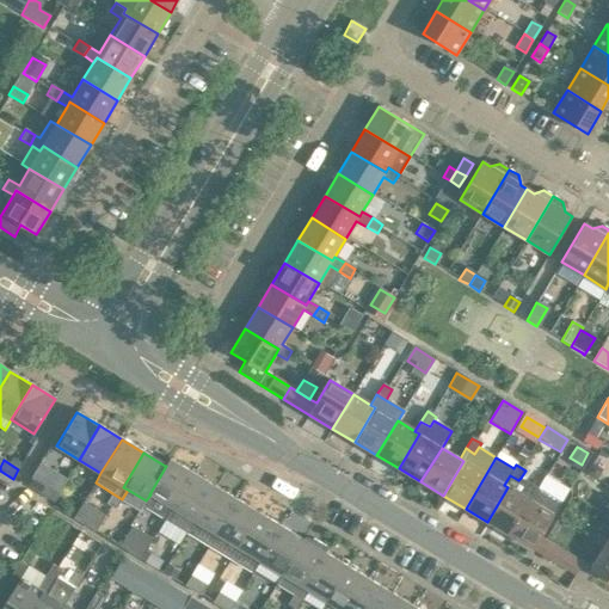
[(146,500),(142,505),(165,518),(192,473),(170,460),(165,466),(166,466),(149,494),(151,494),(146,500)]
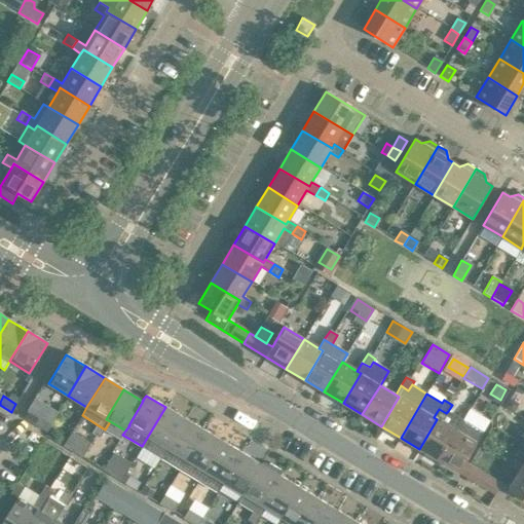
[(521,402),(513,397),(506,409),(514,414),(521,402)]
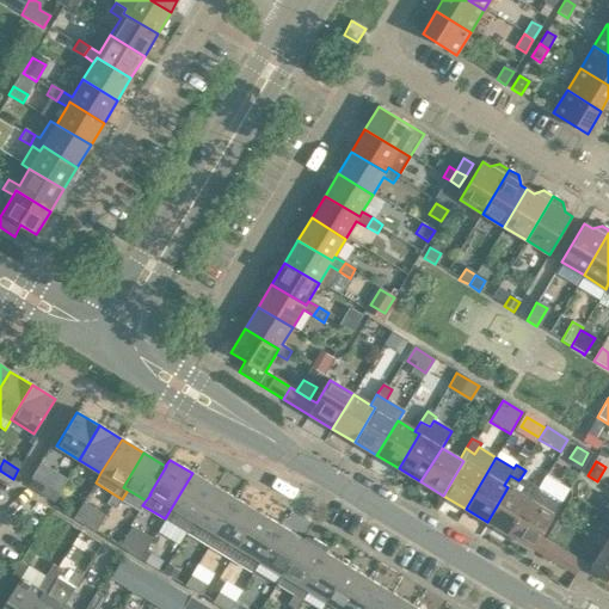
[(188,531),(215,487),(192,473),(165,518),(188,531)]
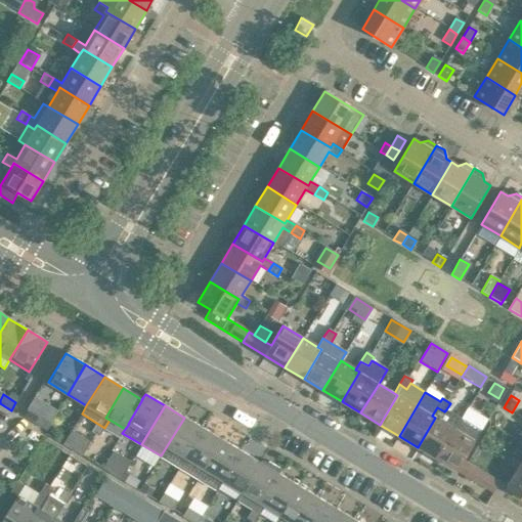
[(435,418),(418,447),(437,459),(462,419),(446,409),(444,411),(437,407),(432,416),(435,418)]
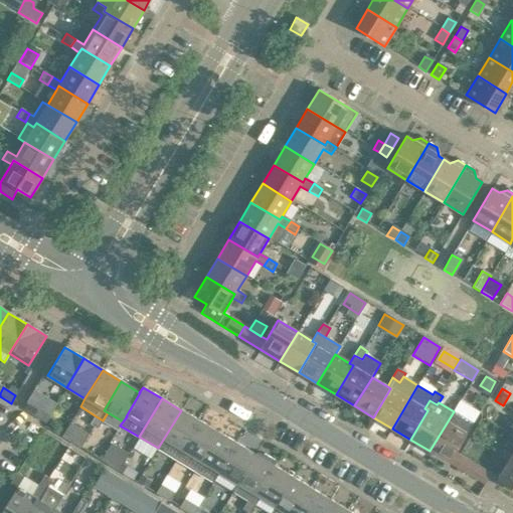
[(26,402),(22,409),(34,417),(38,409),(26,402)]
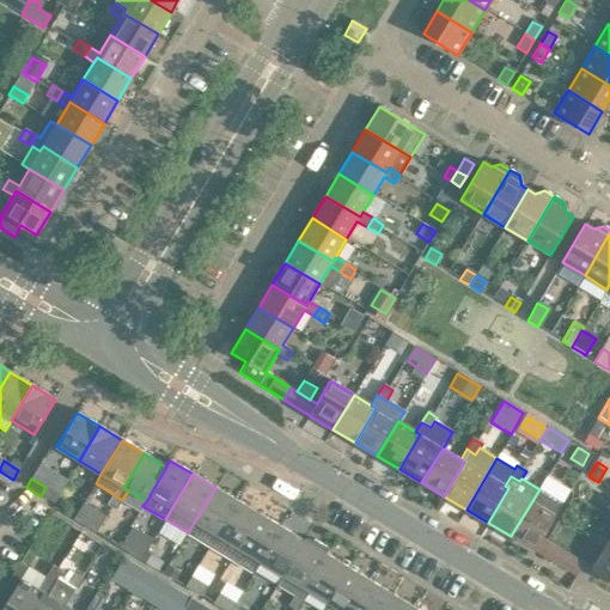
[(54,504),(59,494),(46,487),(41,496),(54,504)]
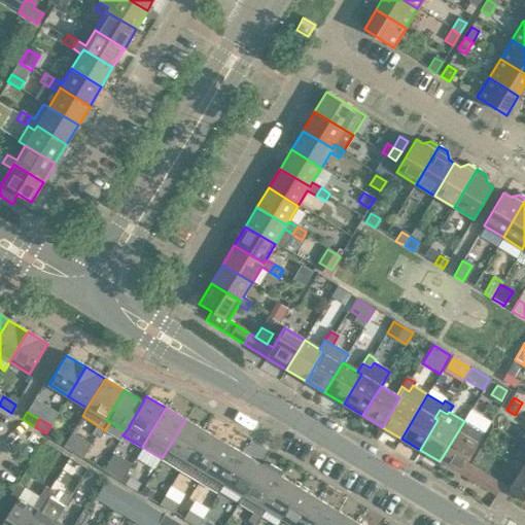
[(180,470),(204,431),(185,420),(162,458),(180,470)]
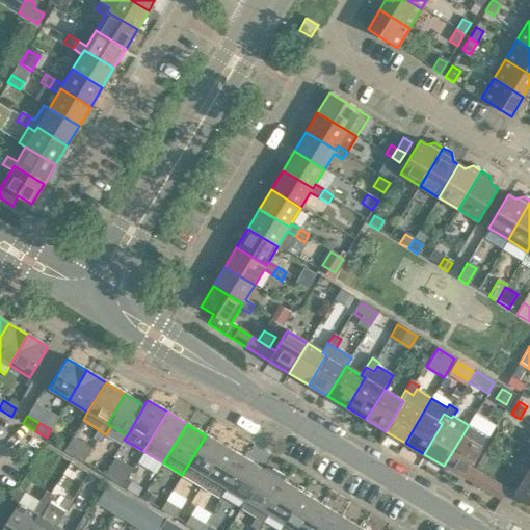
[(470,468),(488,436),(469,425),(444,466),(485,492),(492,481),(470,468)]
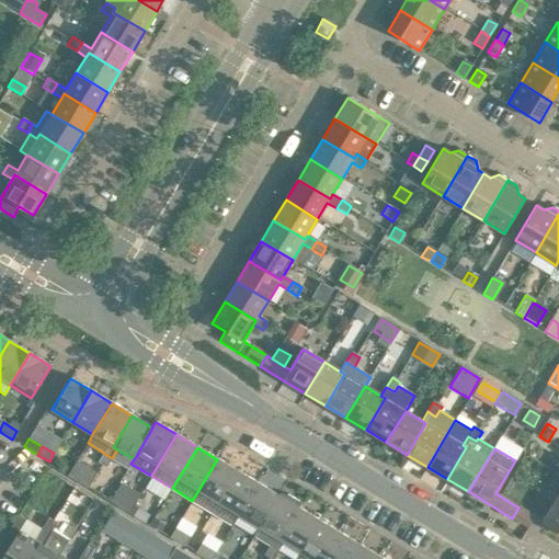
[(103,453),(98,463),(105,468),(112,458),(103,453)]
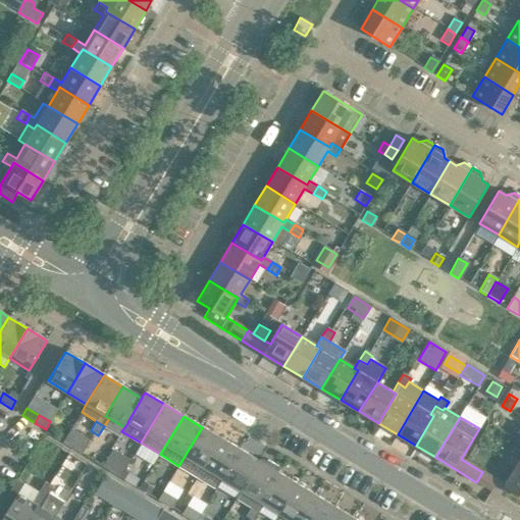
[(198,477),(220,438),(202,427),(178,466),(198,477)]
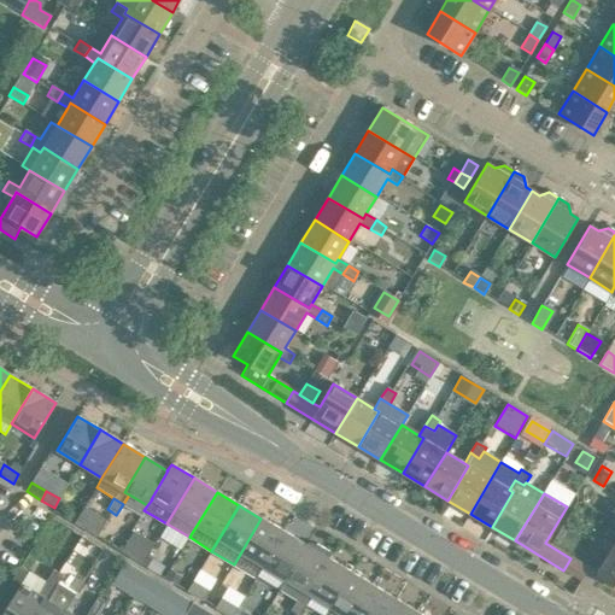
[(256,578),(263,567),(283,532),(261,519),(234,564),(256,578)]
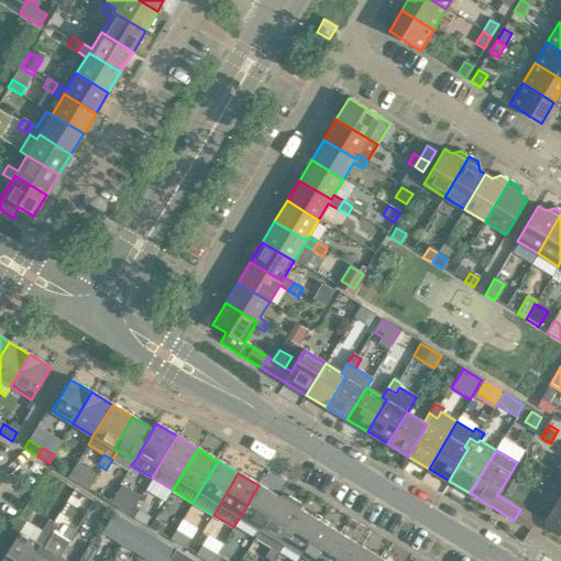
[(260,529),(278,497),(259,485),(240,517),(260,529)]
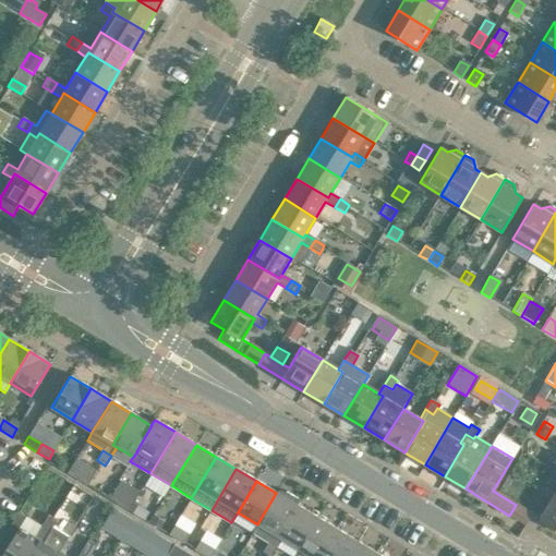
[(540,497),(550,503),(552,498),(555,500),(555,491),(554,494),(545,488),(540,497)]
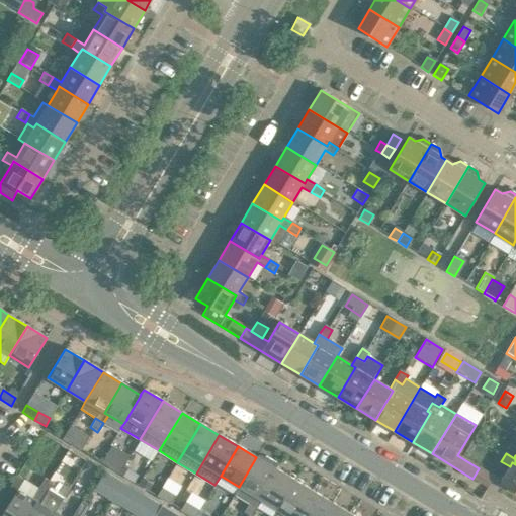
[(262,460),(256,457),(239,487),(234,495),(249,504),(256,509),(261,501),(258,498),(275,468),(277,464),(264,456),(262,460)]
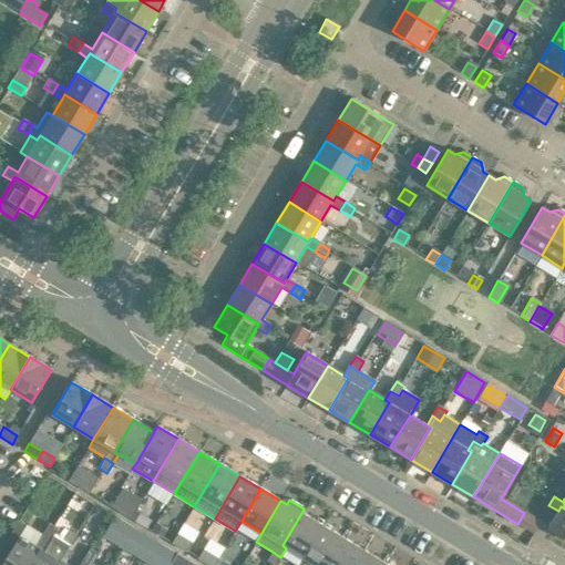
[(547,528),(564,538),(564,509),(561,506),(558,511),(547,528)]
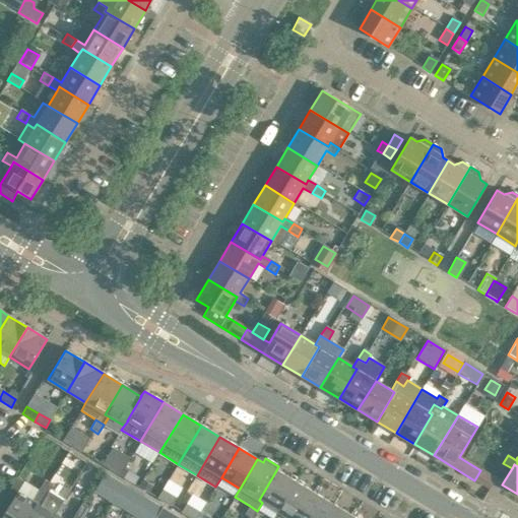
[(134,487),(140,477),(128,470),(122,478),(134,487)]
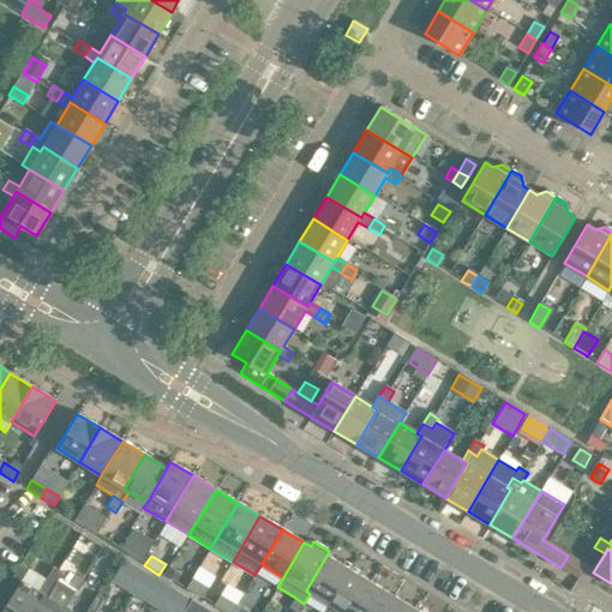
[(328,604),(349,570),(327,556),(306,591),(310,594),(328,604)]
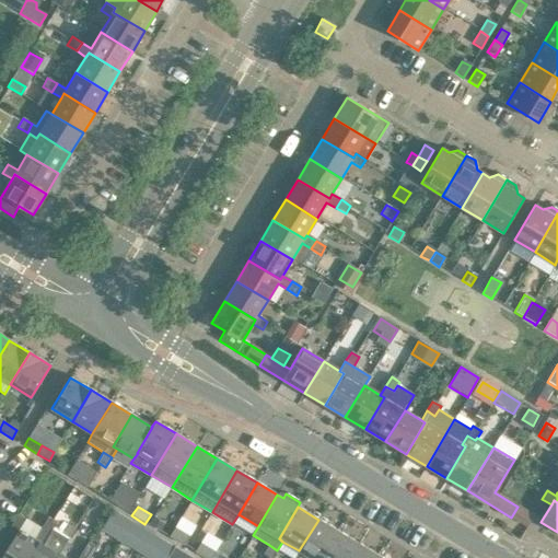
[(527,527),(533,516),(518,507),(511,518),(527,527)]
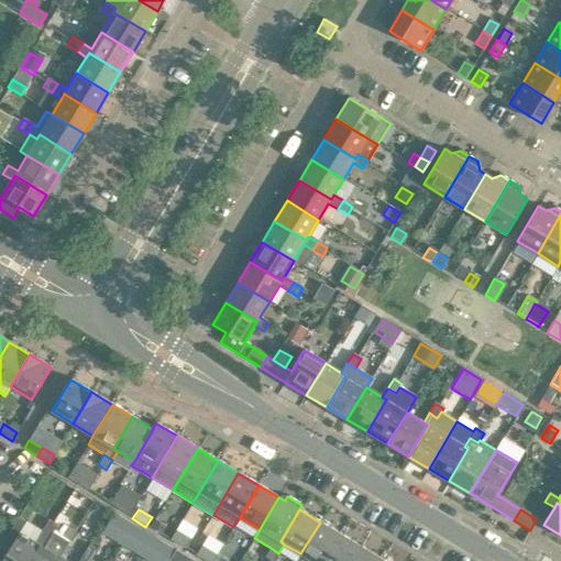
[(18,518),(4,539),(12,543),(19,532),(19,534),(25,523),(18,518)]
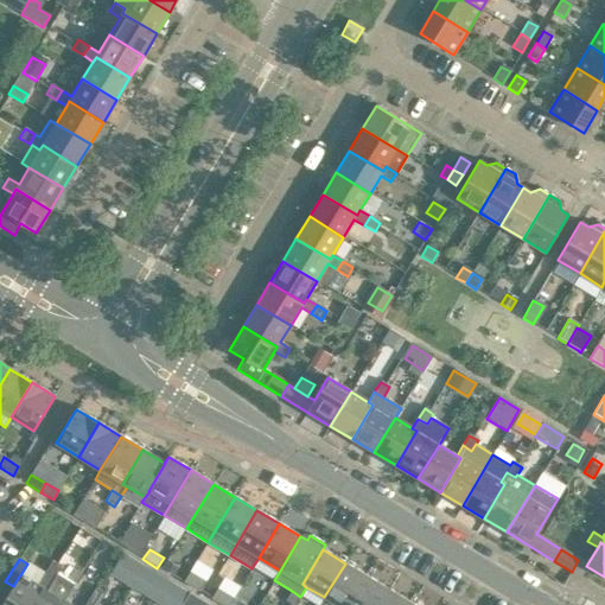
[(166,560),(161,570),(173,575),(178,567),(166,560)]
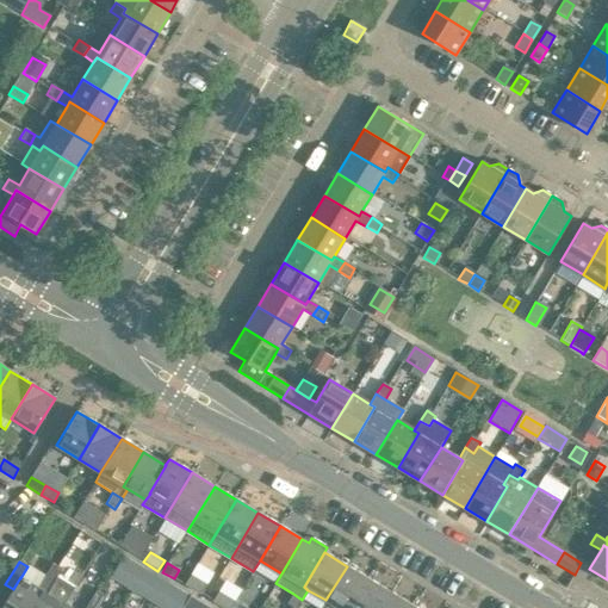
[(62,607),(64,605),(75,587),(57,576),(61,570),(51,564),(44,577),(54,582),(47,594),(42,591),(31,607),(62,607)]
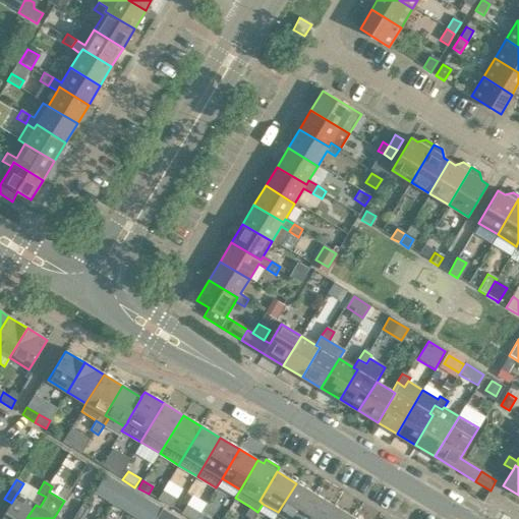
[(299,518),(314,495),(296,483),(278,512),(289,518),(299,518)]
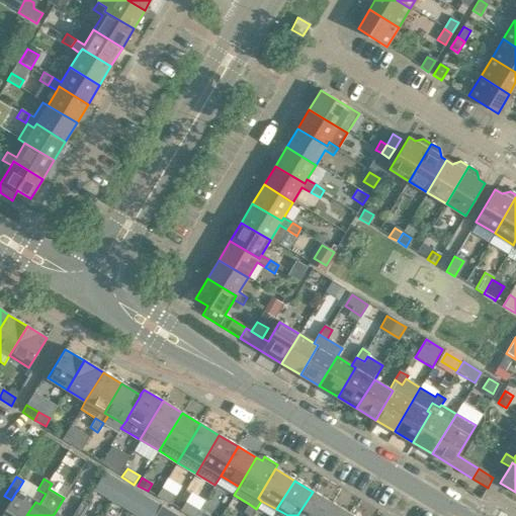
[(162,488),(157,497),(170,505),(175,496),(162,488)]
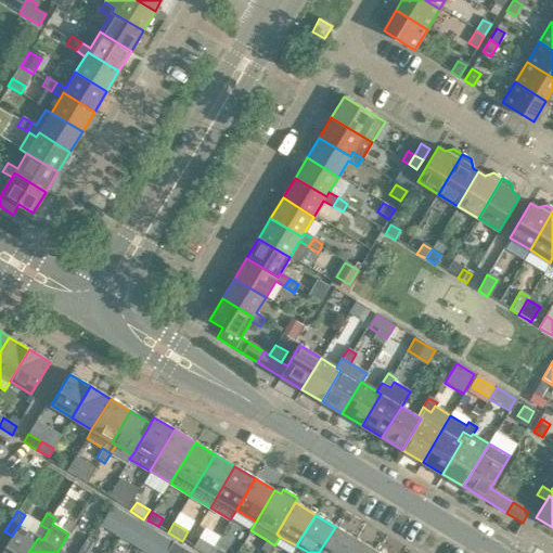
[(34,535),(18,526),(18,525),(12,536),(10,540),(9,540),(1,552),(28,552),(38,538),(42,540),(49,529),(40,525),(34,535)]
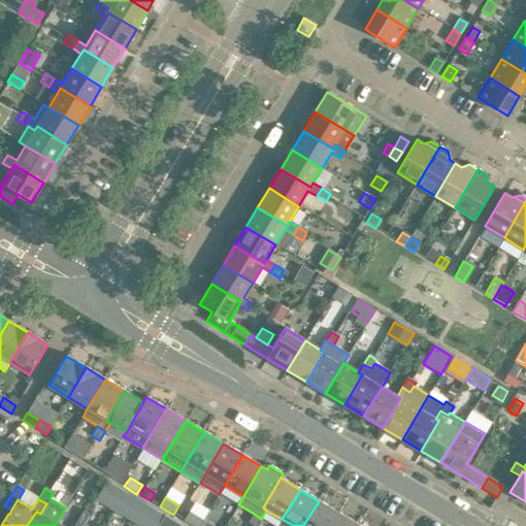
[(329,525),(338,513),(319,501),(303,525),(329,525)]
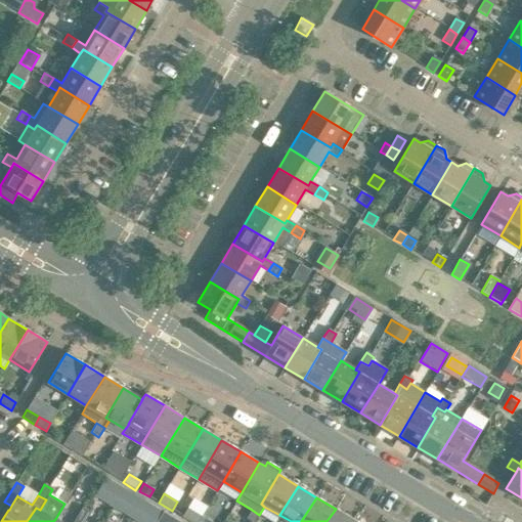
[(90,512),(82,508),(76,518),(81,521),(85,521),(90,512)]
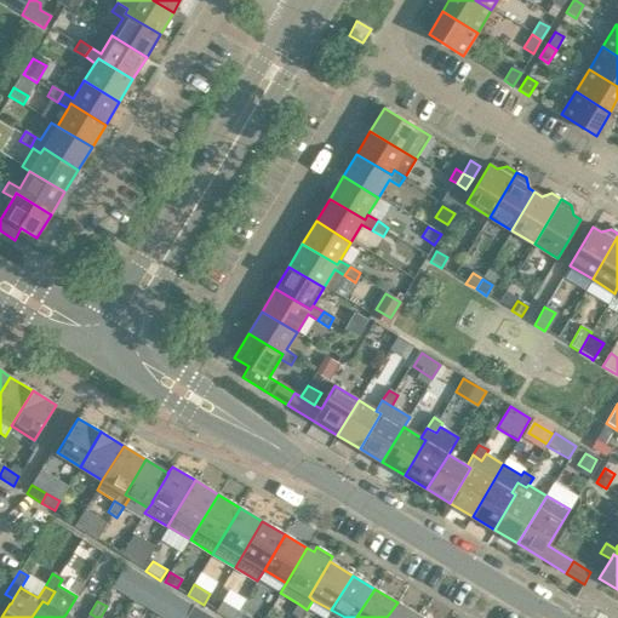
[(222,601),(216,612),(224,617),(233,617),(238,611),(222,601)]
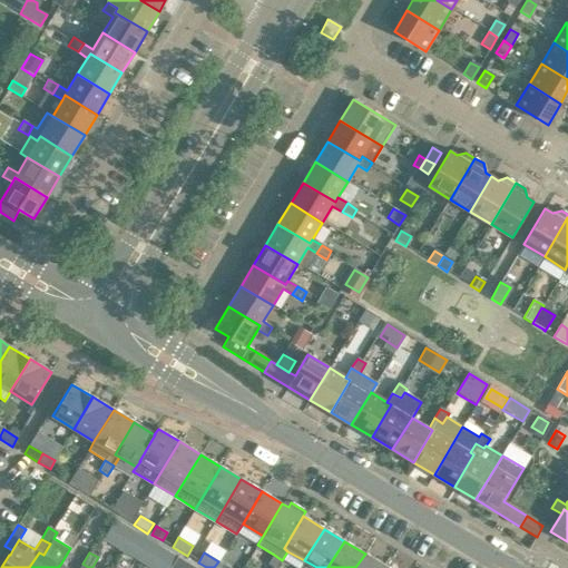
[(384,567),(385,566),(365,554),(355,567),(384,567)]
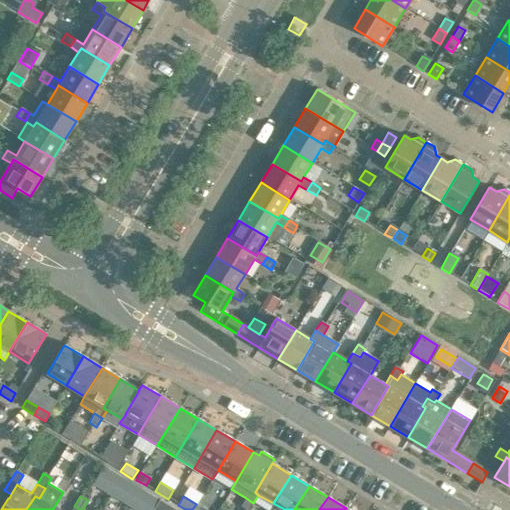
[(240,507),(244,509),(249,509),(253,503),(246,498),(240,507)]
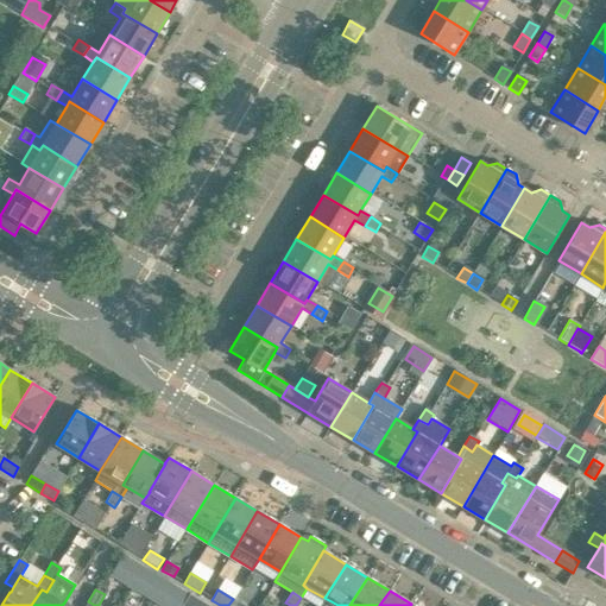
[(188,595),(181,605),(206,605),(188,595)]
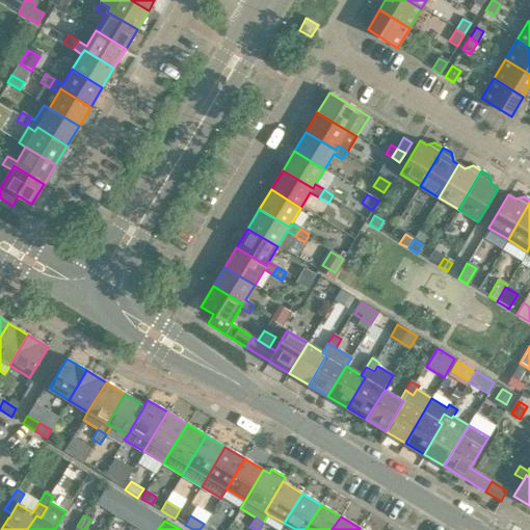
[(220,529),(206,521),(201,529),(220,529)]
